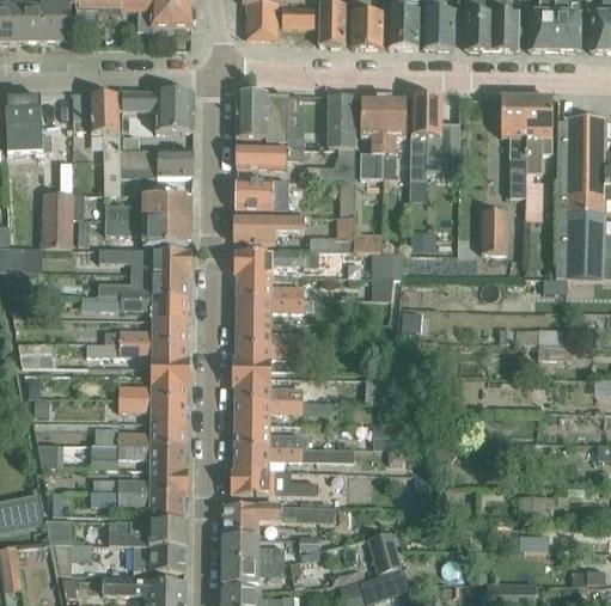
[(0,41),(13,41),(12,0),(0,0),(0,41)]
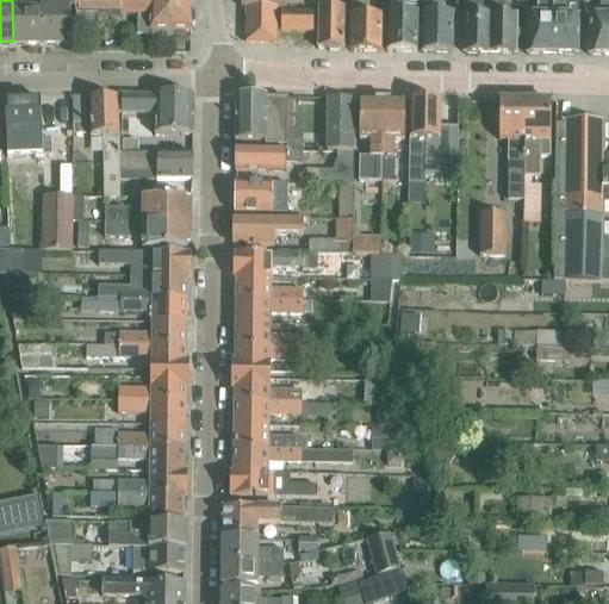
[(42,41),(41,0),(12,0),(13,41),(42,41)]
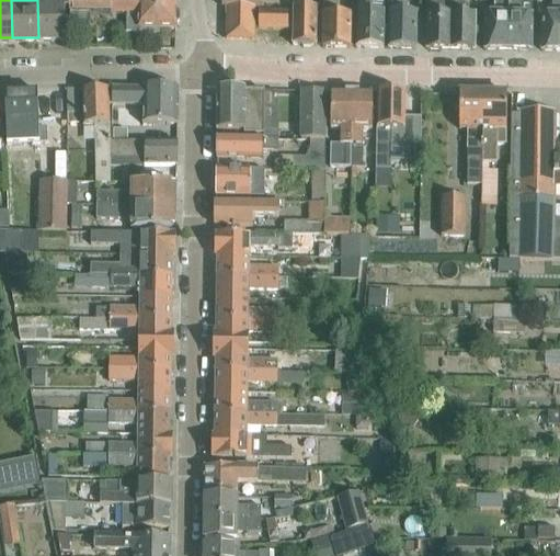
[(64,9),(69,9),(68,0),(37,0),(38,37),(65,37),(64,9)]
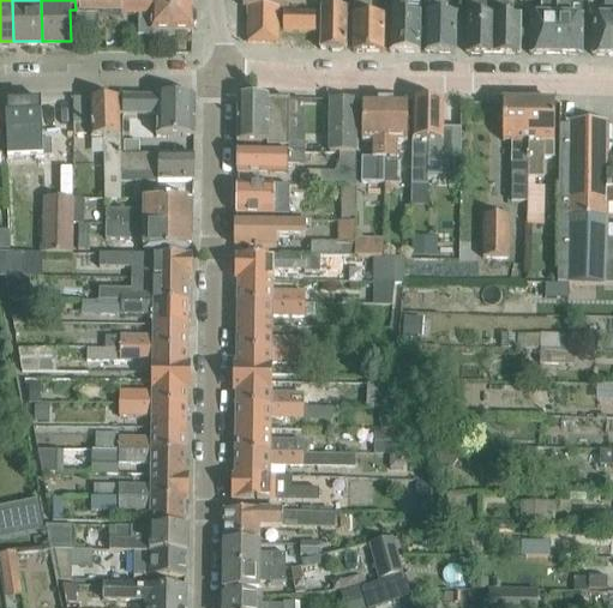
[(74,0),(76,10),(76,13),(122,13),(122,11),(138,11),(138,31),(173,32),(173,26),(192,28),(192,22),(196,19),(196,10),(192,7),(192,0),(74,0)]
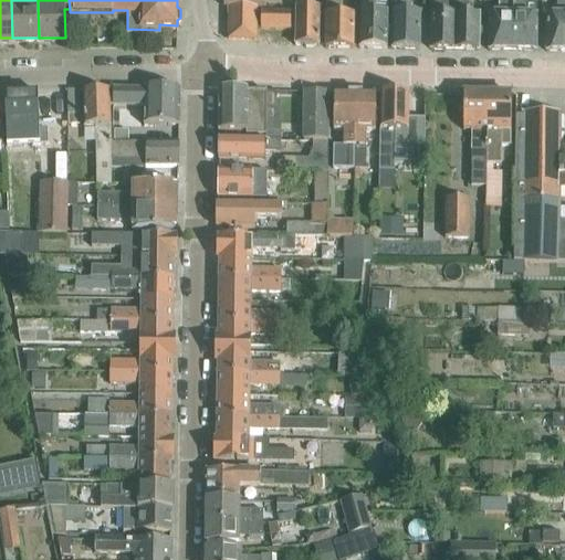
[(294,0),(294,41),(318,41),(318,3),(311,2),(311,0),(294,0)]
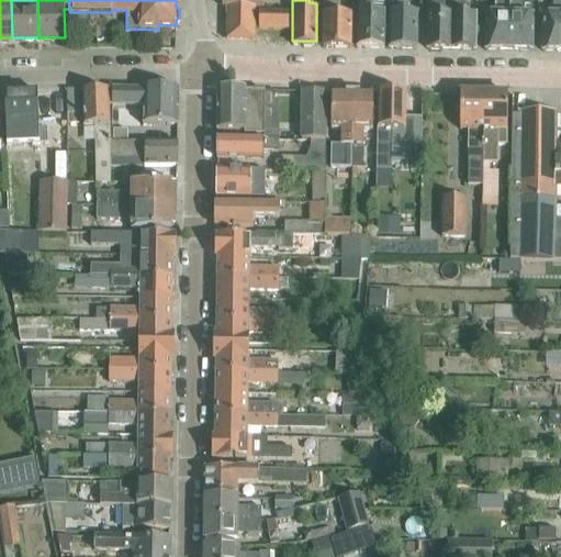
[(350,44),(350,22),(350,10),(337,10),(336,0),(323,0),(323,43),(350,44)]
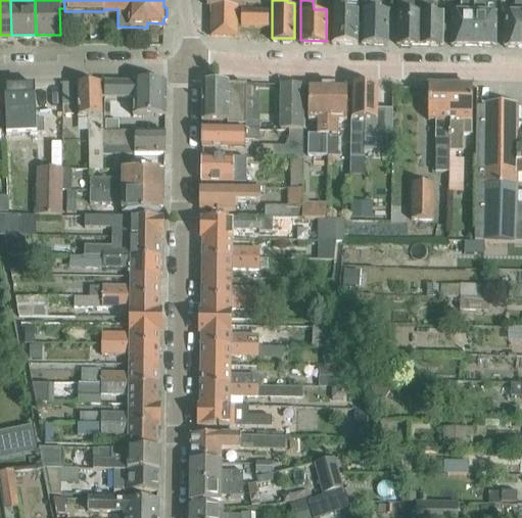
[(357,41),(358,20),(358,7),(343,7),(342,0),(331,0),(331,41),(357,41)]
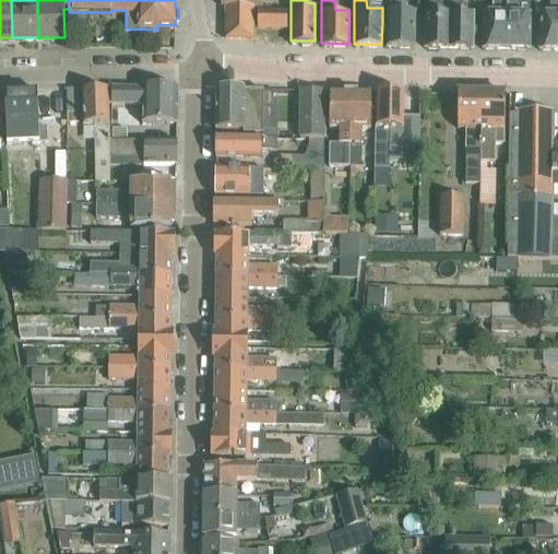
[(401,9),(400,0),(386,0),(386,44),(414,45),(415,9),(401,9)]
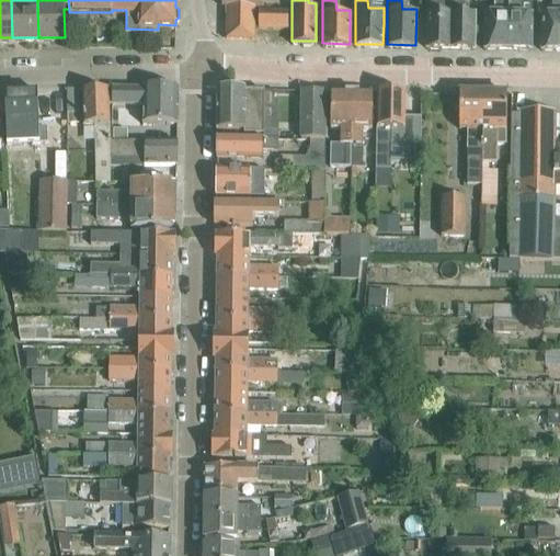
[(449,9),(449,0),(436,0),(436,9),(426,9),(426,45),(449,45),(450,9),(449,9)]
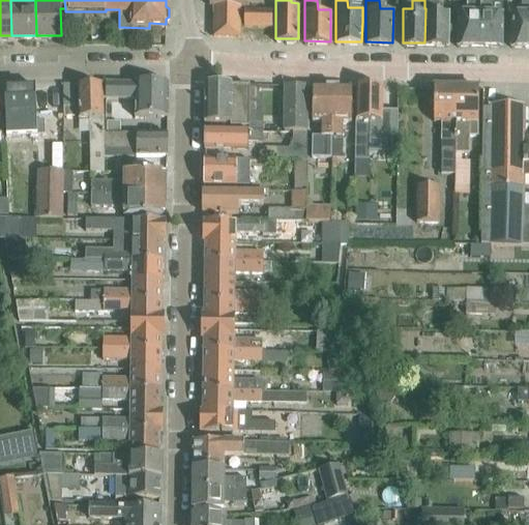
[(438,8),(438,0),(424,0),(424,8),(425,8),(424,42),(447,44),(447,9),(438,8)]
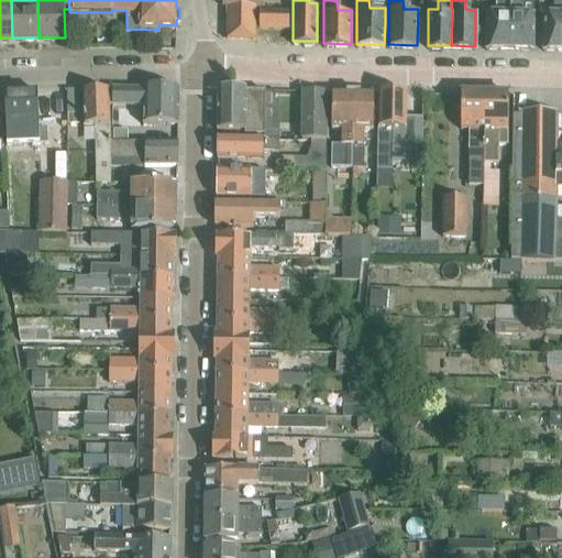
[(508,46),(509,0),(495,0),(495,10),(486,10),(485,46),(508,46)]
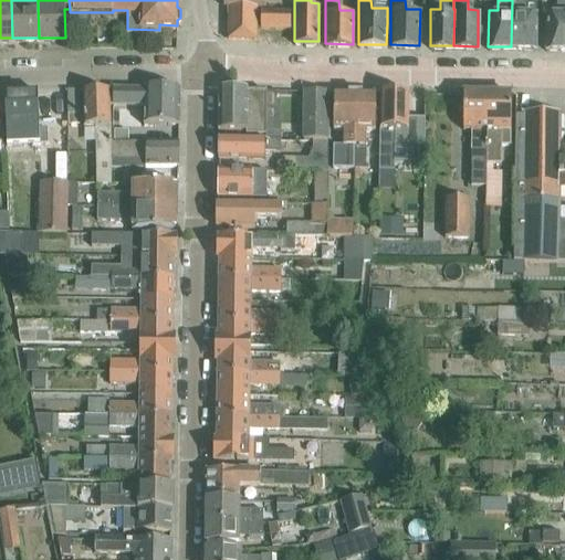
[(535,46),(535,24),(535,0),(512,0),(511,46),(535,46)]
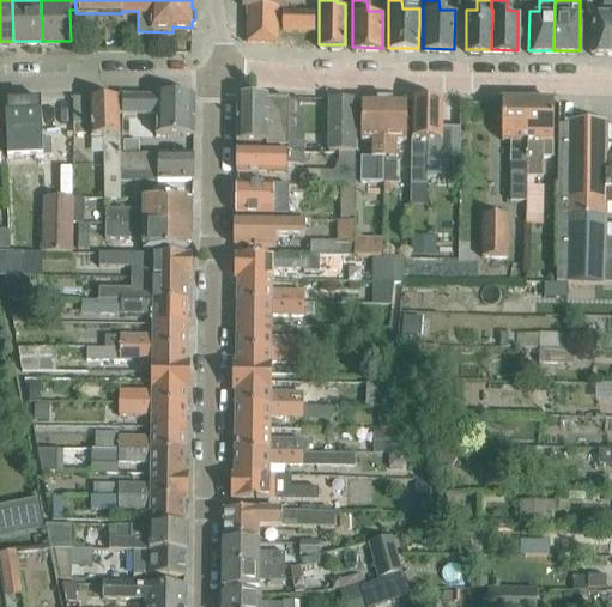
[(611,50),(611,0),(603,0),(603,11),(592,11),(591,50),(611,50)]
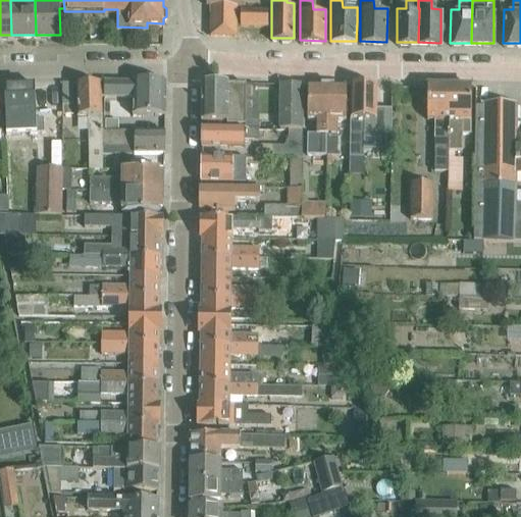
[(237,15),(237,2),(210,2),(210,15),(237,15)]
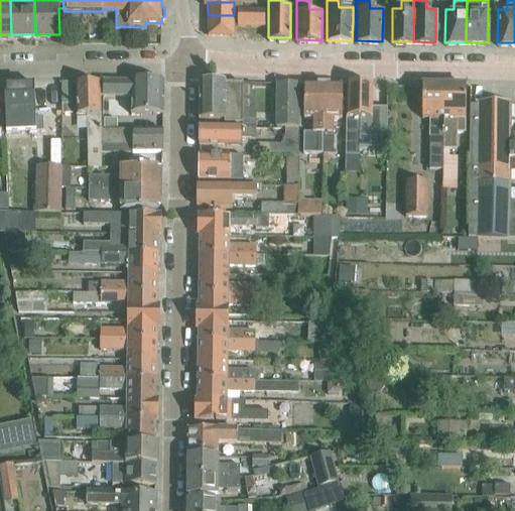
[(238,7),(238,22),(264,23),(264,7),(238,7)]
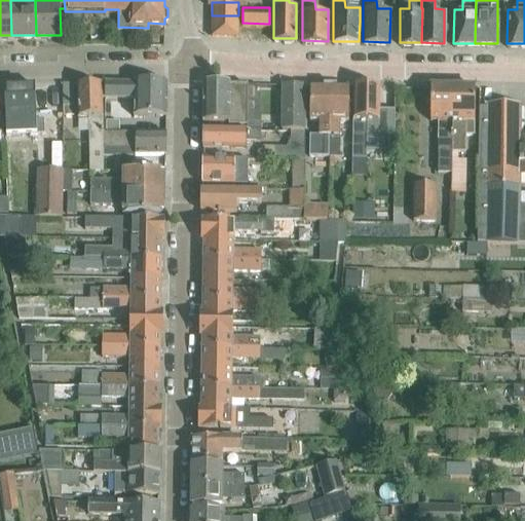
[(237,33),(238,15),(212,15),(211,33),(237,33)]
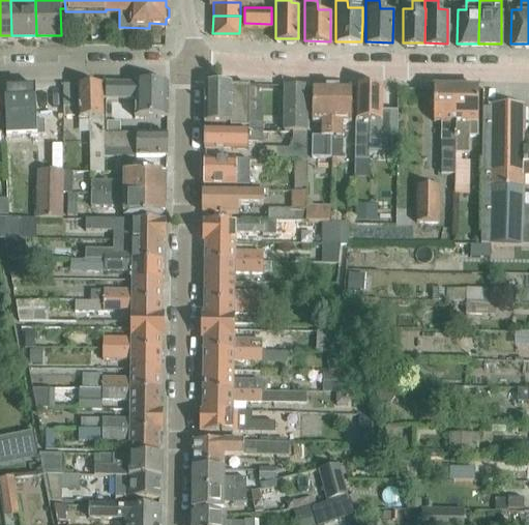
[(105,79),(105,81),(105,96),(116,96),(134,96),(134,113),(167,113),(168,84),(164,80),(105,79)]
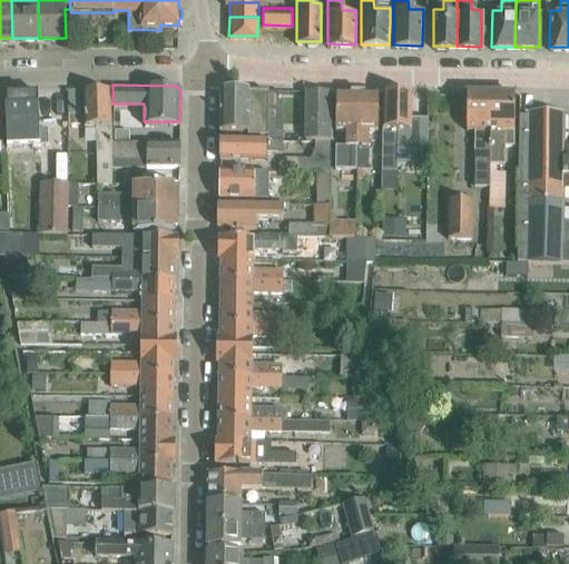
[(79,110),(79,89),(79,87),(67,87),(68,110),(79,110)]
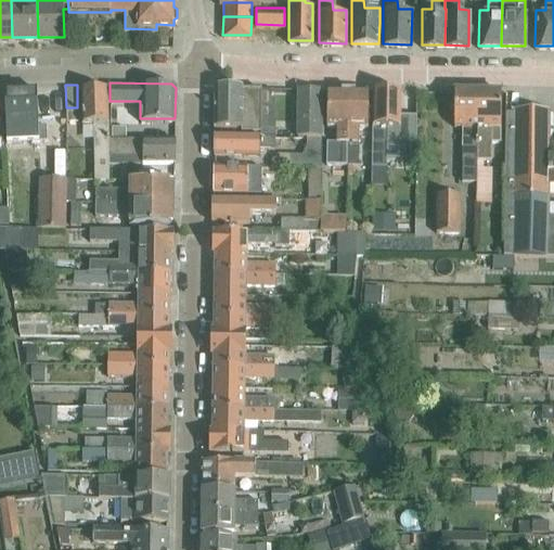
[(260,107),(260,86),(242,86),(242,85),(217,85),(214,88),(214,125),(241,125),(241,128),(260,128),(260,107)]
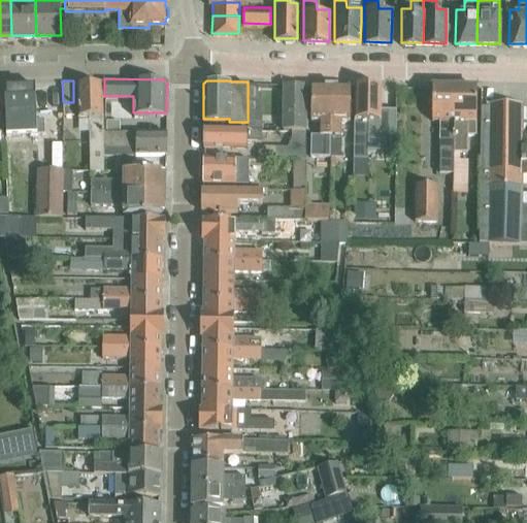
[(36,109),(34,82),(4,83),(5,112),(21,111),(22,124),(35,123),(35,109),(36,109)]
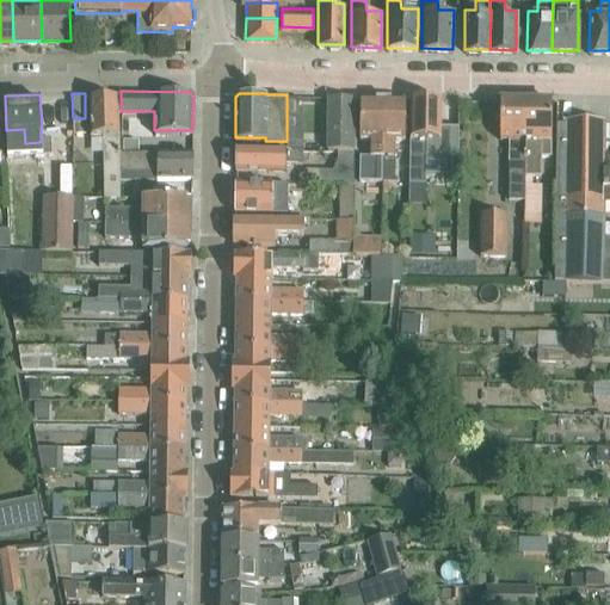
[(121,131),(118,94),(88,96),(91,134),(103,133),(104,161),(104,195),(119,195),(119,177),(121,167),(121,148),(121,131)]
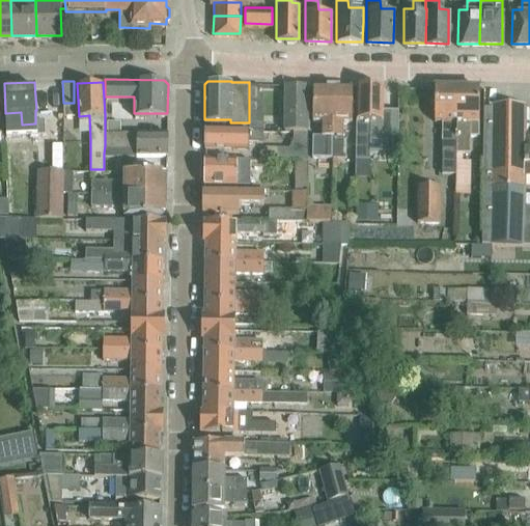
[(306,128),(306,82),(284,82),(283,128),(294,128),(306,128)]
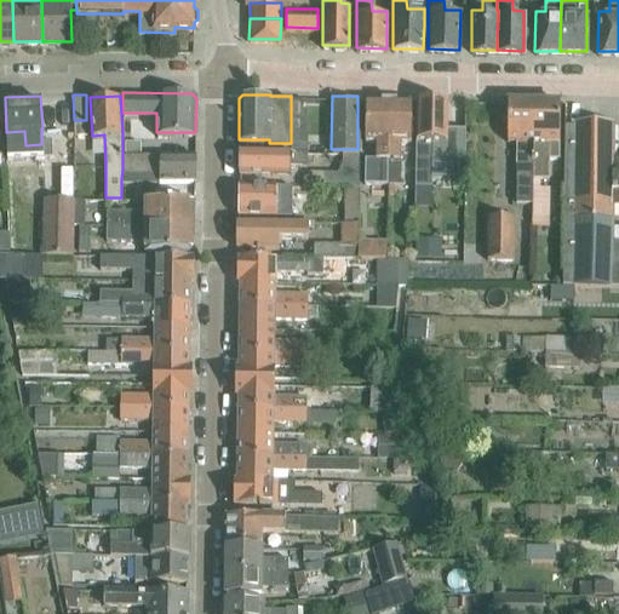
[(387,179),(388,97),(366,96),(365,137),(374,137),(373,179),(387,179)]
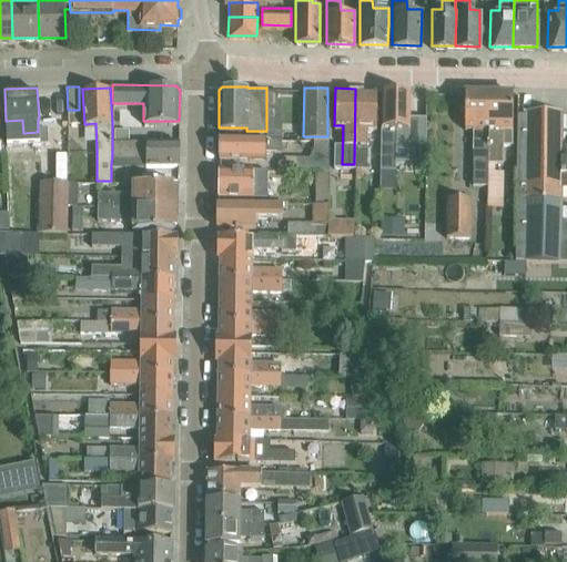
[(376,125),(376,89),(355,89),(354,164),(365,164),(366,125),(376,125)]
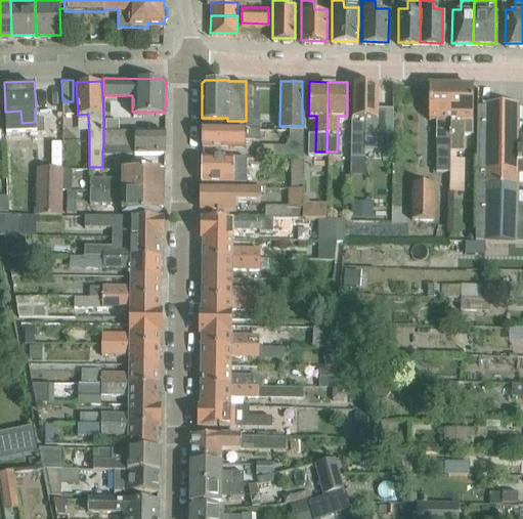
[(378,94),(378,83),(352,82),(350,178),(367,178),(367,168),(363,168),(364,122),(392,123),(393,95),(378,94)]
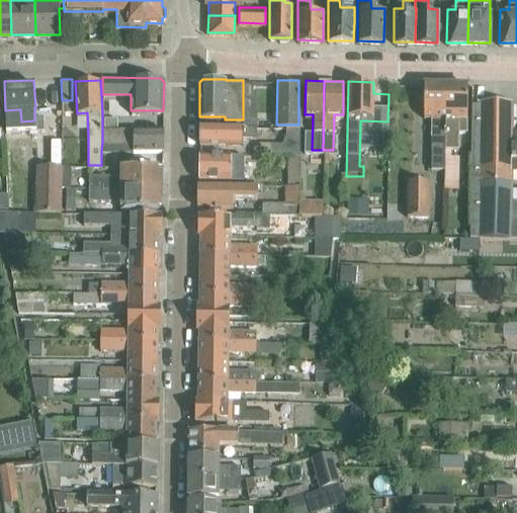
[(444,147),(445,83),(424,82),(424,115),(430,115),(430,166),(444,166),(444,147)]
